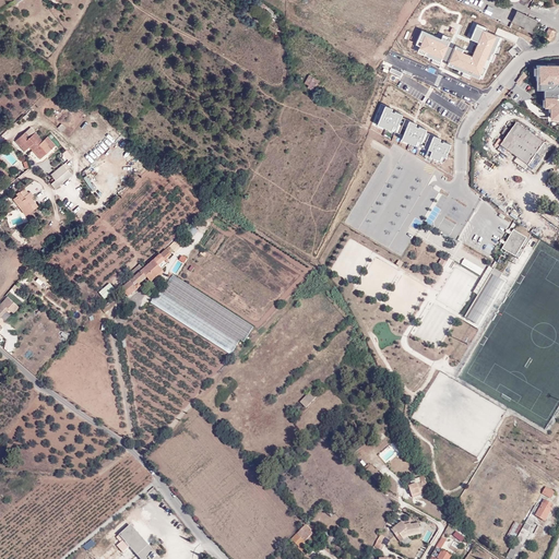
[(476,0),(474,0),(473,8),(480,10),(484,2),(476,0)]
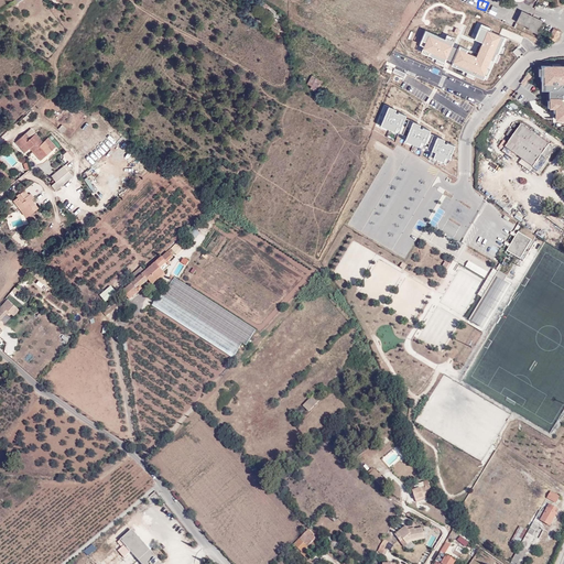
[(496,10),(499,4),(491,1),(488,8),(496,10)]
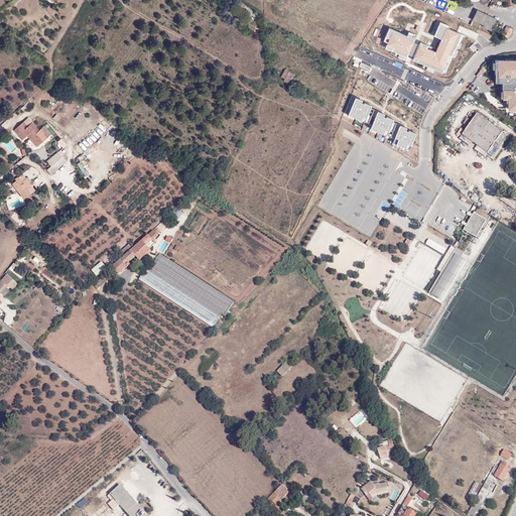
[(252,15),(256,18),(259,14),(256,13),(243,3),(240,6),(251,15),(252,15)]
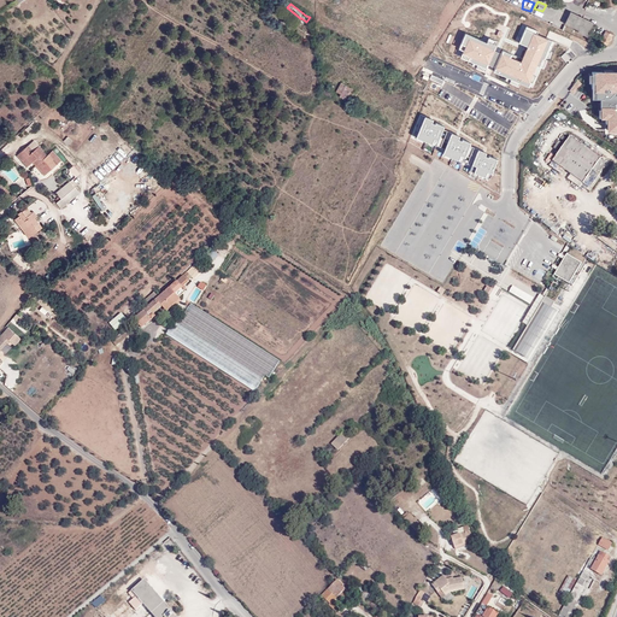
[(569,13),(564,27),(588,36),(594,23),(569,13)]
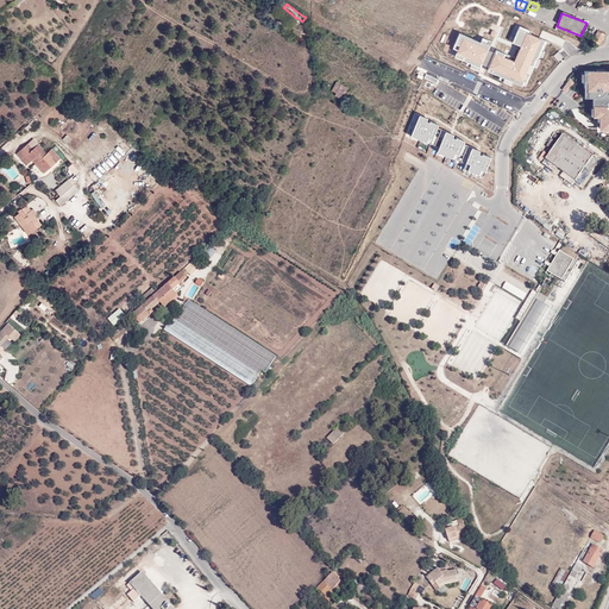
[(601,43),(604,35),(598,31),(594,39),(601,43)]
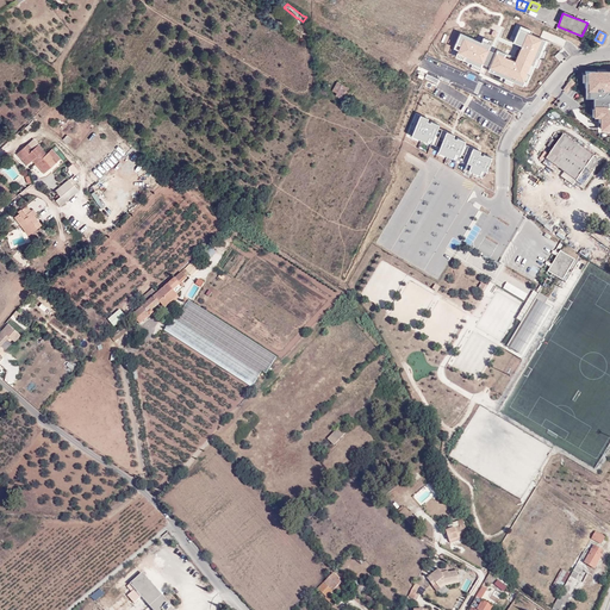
[(598,120),(598,135),(609,134),(609,73),(585,74),(585,101),(592,101),(592,120),(598,120)]
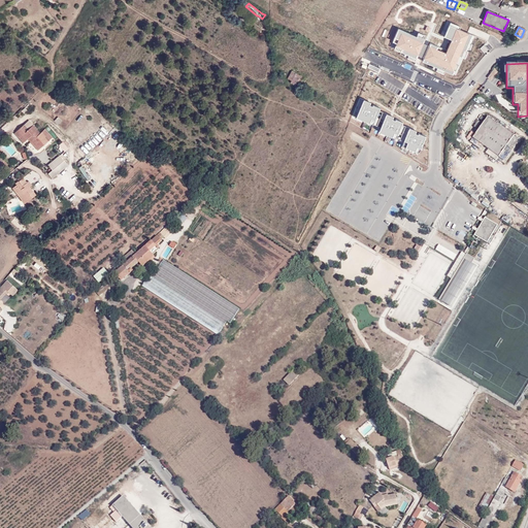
[(295,86),(301,75),(292,71),(288,78),(292,80),(291,83),(295,86)]
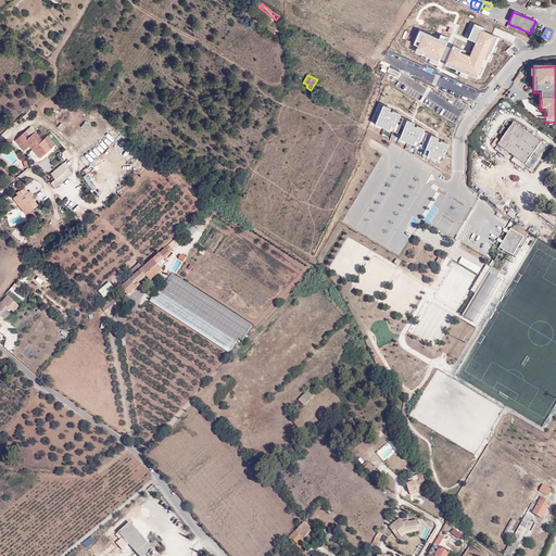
[(522,168),(526,165),(531,169),(546,147),(514,124),(495,150),(506,158),(509,153),(515,158),(512,161),(522,168)]
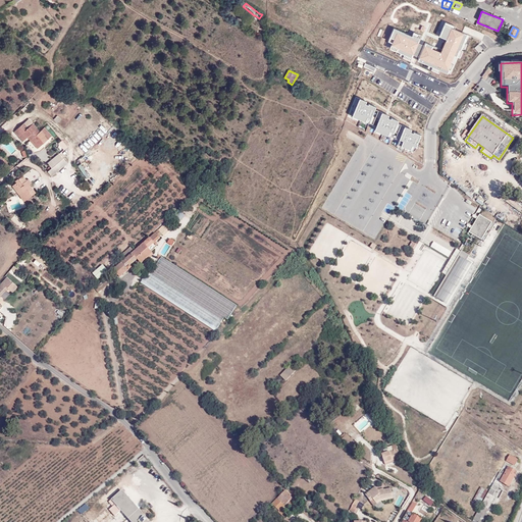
[(40,132),(33,123),(30,126),(36,135),(40,132)]
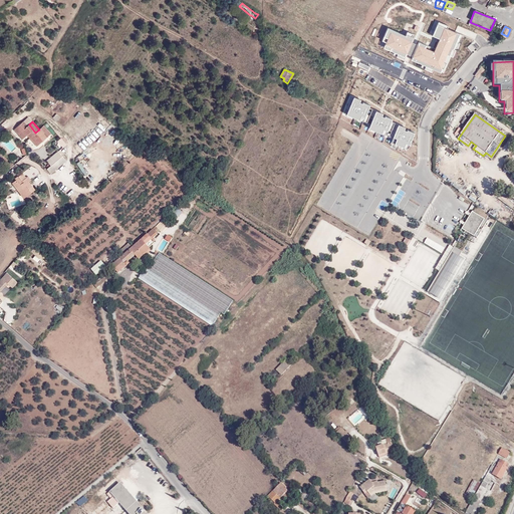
[(22,140),(27,136),(36,146),(46,138),(39,130),(35,133),(29,124),(27,125),(24,122),(15,131),(22,140)]
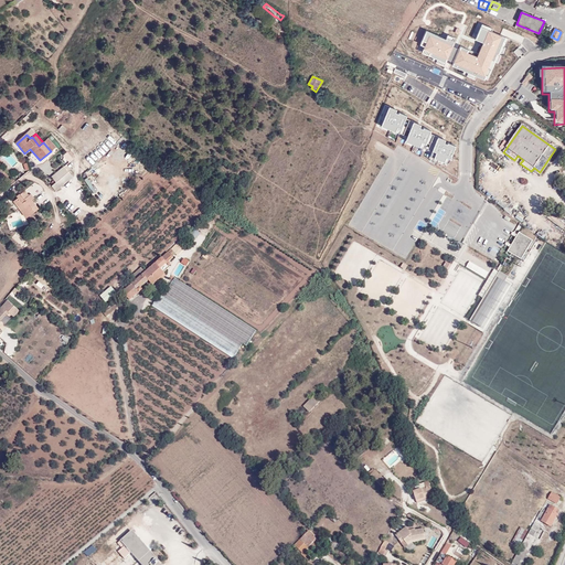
[(43,163),(54,155),(51,151),(40,160),(43,163)]
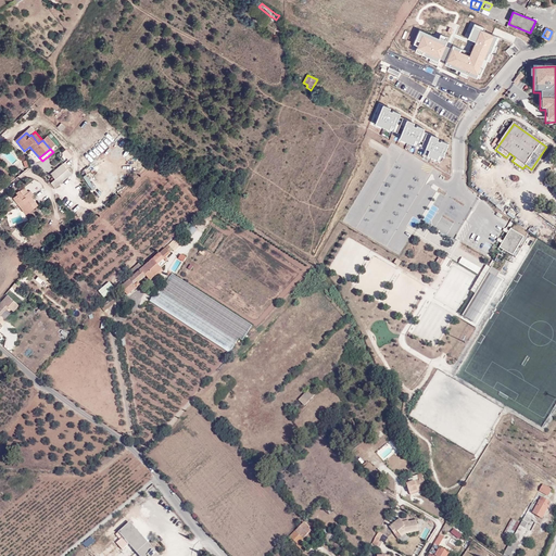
[(62,161),(55,165),(62,174),(67,168),(62,161)]
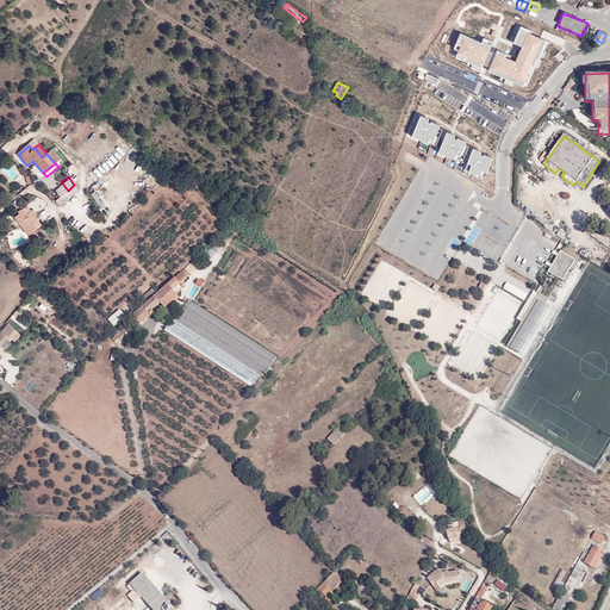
[(80,191),(74,185),(68,191),(56,200),(61,206),(80,191)]
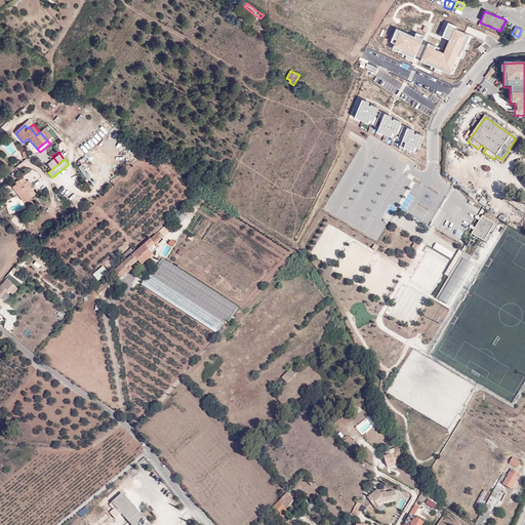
[(27,180),(24,176),(18,179),(19,180),(16,184),(12,187),(16,192),(18,190),(25,198),(30,194),(32,196),(36,193),(30,185),(32,184),(29,179),(27,180)]
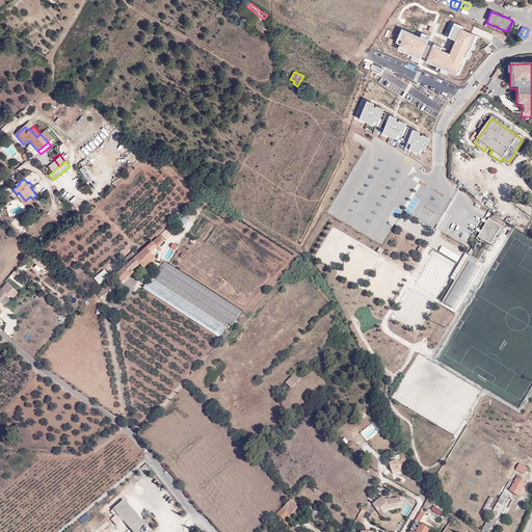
[(81,203),(63,188),(58,194),(76,209),(81,203)]
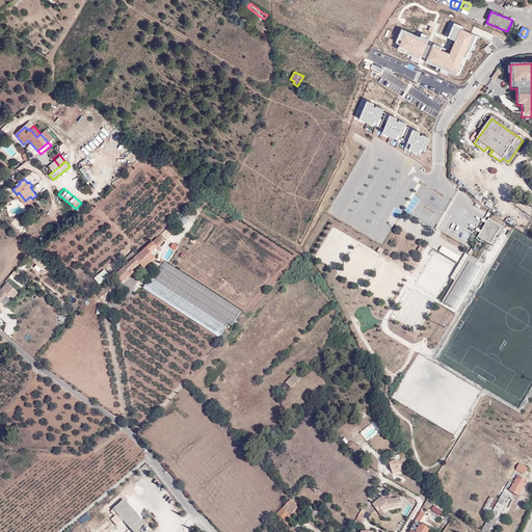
[(17,194),(25,205),(32,198),(30,196),(25,201),(19,192),(17,194)]
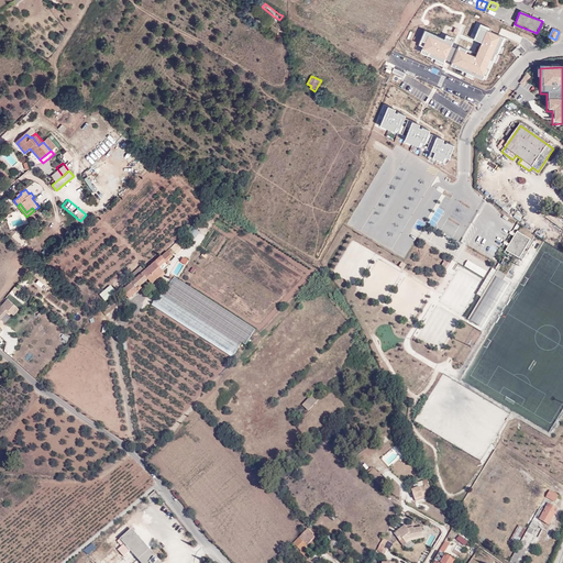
[(519,261),(531,242),(517,233),(506,252),(519,261)]
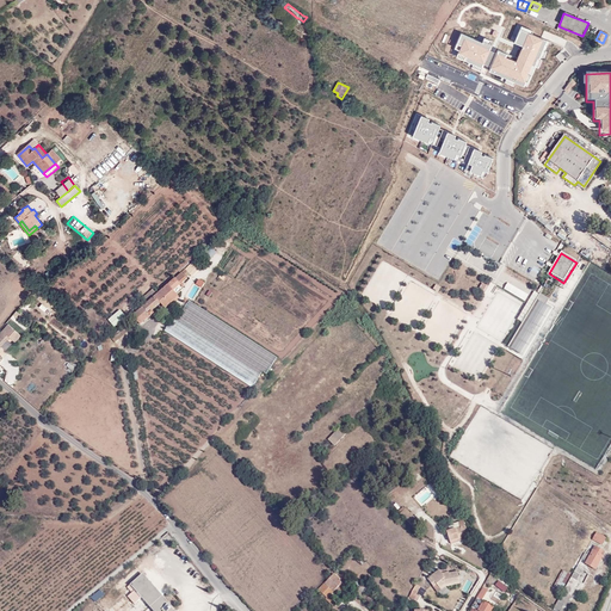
[(187,279),(181,273),(143,307),(150,316),(154,313),(153,312),(160,303),(165,309),(179,296),(177,295),(184,289),(180,285),(187,279)]
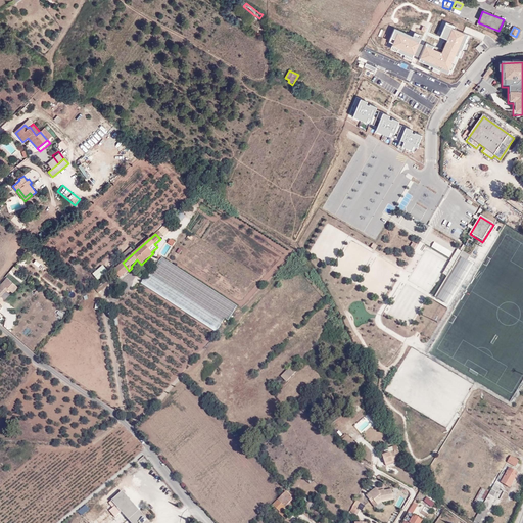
[(449,308),(474,263),(469,260),(470,257),(458,251),(455,256),(457,257),(434,301),(449,308)]
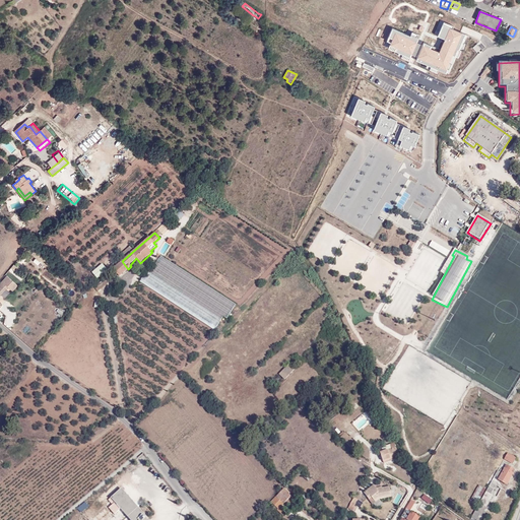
[(168,300),(189,314),(214,330),(223,316),(226,318),(236,305),(215,290),(161,256),(152,269),(149,267),(140,281),(168,300)]
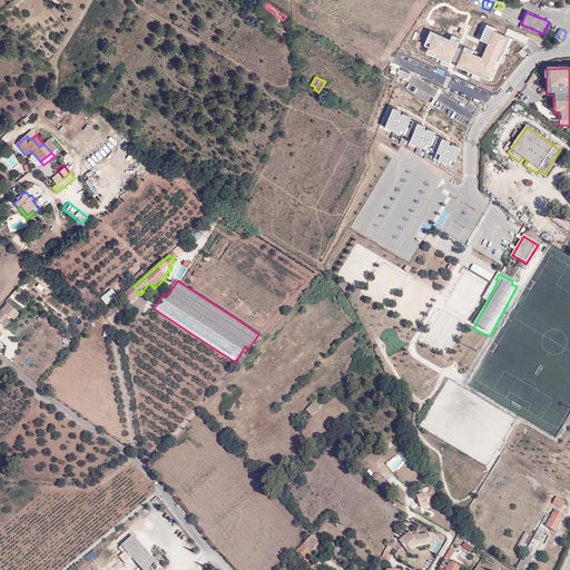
[(124,295),(131,303),(140,295),(134,286),(124,295)]
